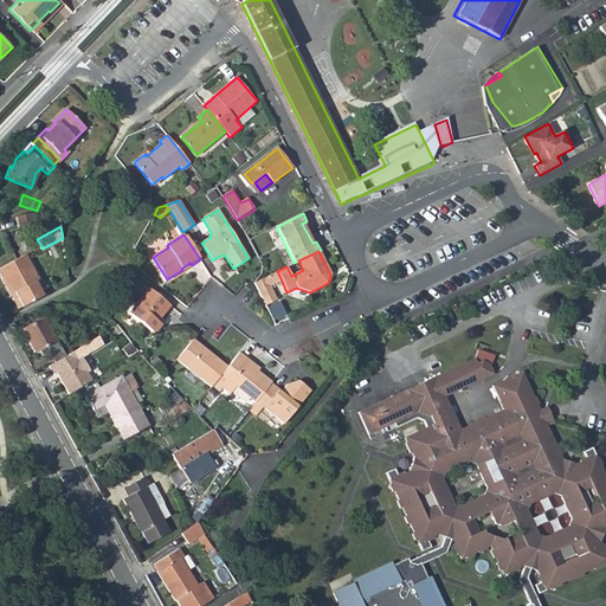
[(12,298),(17,309),(42,296),(37,287),(40,284),(25,256),(0,269),(0,277),(1,279),(4,278),(14,297),(12,298)]
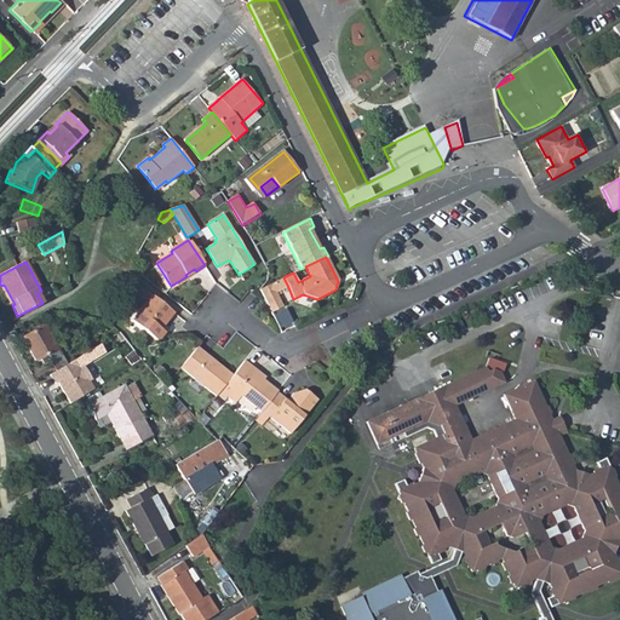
[(283,277),(271,283),(276,293),(288,287),(283,277)]
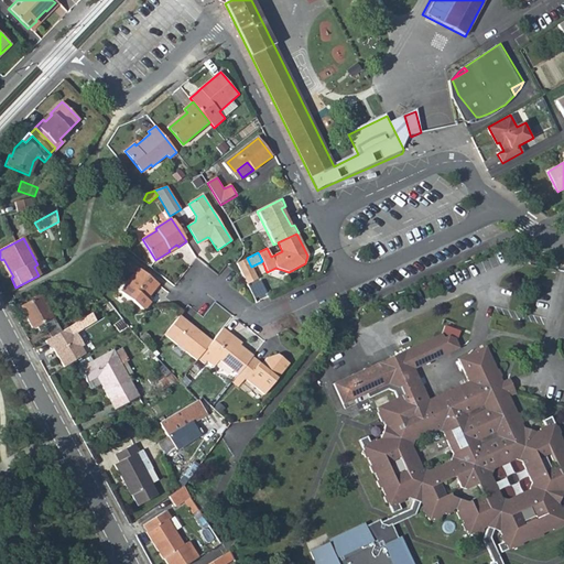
[(156,283),(120,253),(117,258),(118,262),(130,272),(132,270),(134,272),(120,291),(143,310),(150,302),(147,300),(147,296),(156,283)]
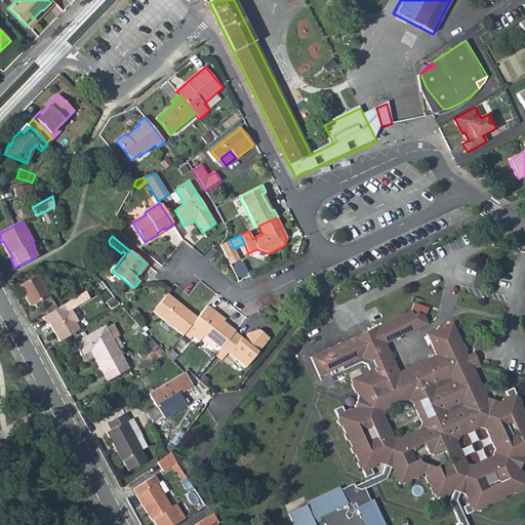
[(234,248),(230,240),(220,245),(239,283),(249,278),(234,248)]
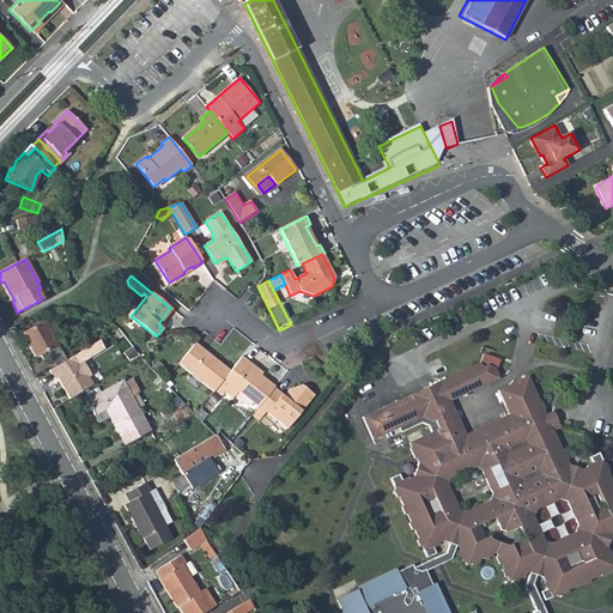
[(1,283),(12,302),(14,301),(4,281),(1,283)]
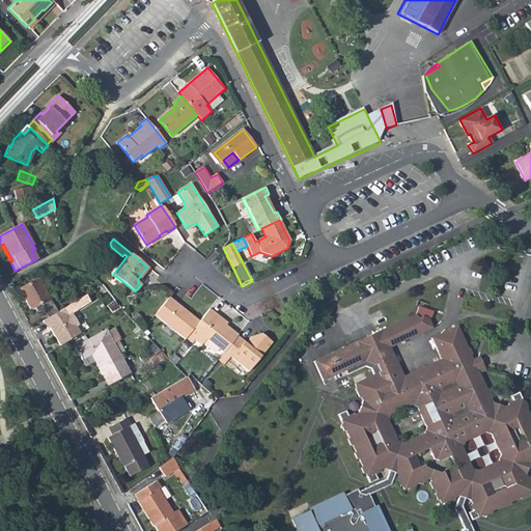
[(37,279),(19,289),(31,310),(31,309),(40,304),(43,309),(48,318),(57,312),(37,279)]
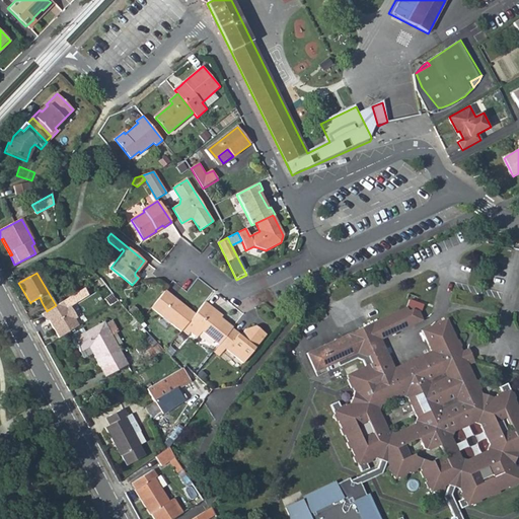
[(47,311),(41,314),(46,322),(48,321),(58,339),(75,327),(78,325),(68,307),(89,295),(85,288),(56,305),(47,311)]
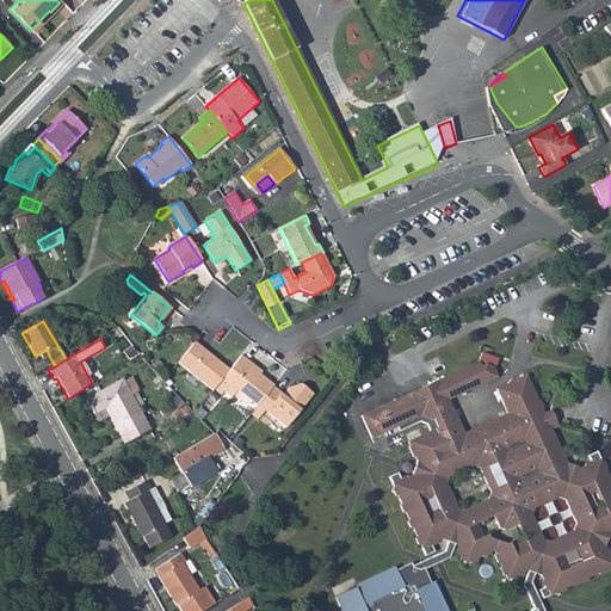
[(179,362),(214,390),(215,389),(230,370),(196,341),(179,362)]
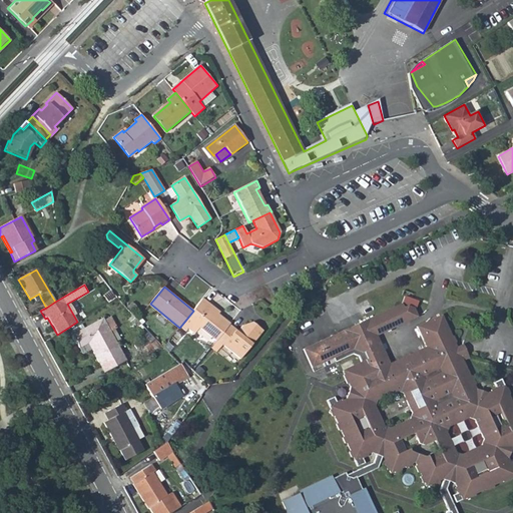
[(39,294),(30,299),(33,304),(41,299),(39,294)]
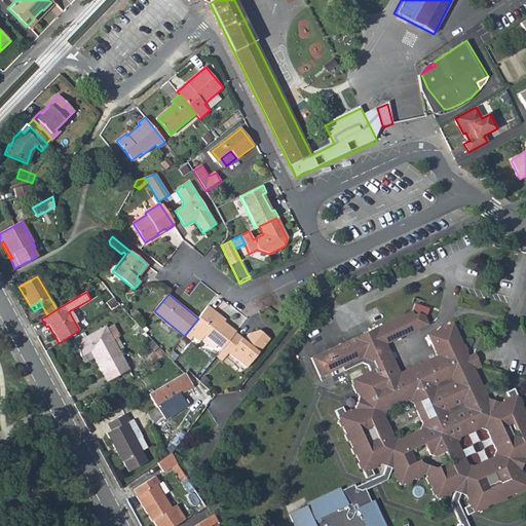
[(204,336),(222,349),(235,333),(236,332),(224,323),(214,314),(216,312),(209,306),(198,318),(185,335),(190,338),(192,336),(199,341),(204,336)]
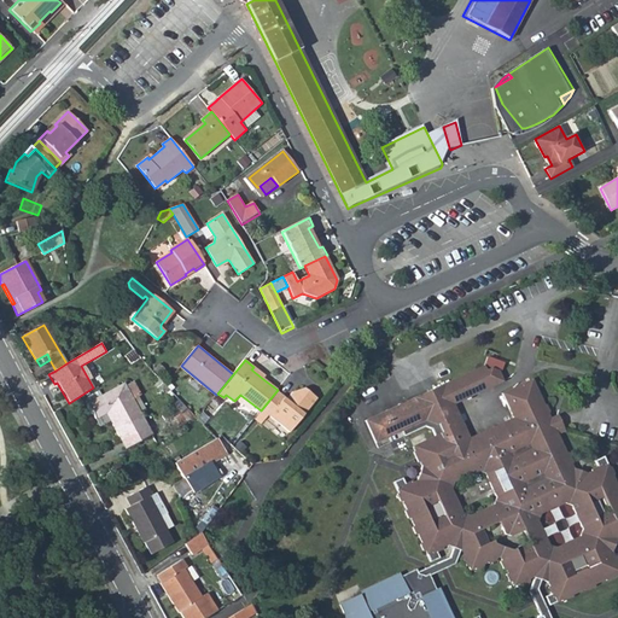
[(509,581),(512,583),(517,581),(518,583),(528,578),(526,577),(534,573),(537,576),(543,577),(547,578),(548,583),(547,584),(552,595),(553,595),(555,599),(560,598),(561,600),(572,595),(571,593),(583,588),(584,589),(594,584),(594,583),(605,577),(606,578),(617,573),(617,572),(617,570),(617,557),(616,553),(614,554),(613,549),(616,536),(617,534),(617,483),(617,484),(612,474),(614,473),(612,466),(610,467),(607,464),(604,465),(602,464),(592,468),(592,471),(588,473),(573,468),(571,464),(573,462),(570,453),(567,454),(559,433),(552,419),(549,413),(551,412),(548,403),(546,404),(534,380),(505,394),(516,418),(472,438),(456,406),(506,383),(501,372),(494,369),(489,372),(487,366),(417,398),(426,421),(438,425),(441,424),(444,432),(437,437),(414,447),(417,452),(414,453),(419,464),(421,462),(425,468),(420,481),(414,483),(413,481),(403,485),(404,488),(398,490),(400,494),(398,495),(401,502),(403,501),(407,511),(404,512),(408,518),(410,518),(414,526),(412,528),(415,535),(418,534),(423,543),(420,544),(423,551),(425,549),(427,554),(432,552),(433,553),(442,549),(442,548),(447,546),(454,547),(460,549),(462,555),(461,557),(465,566),(467,565),(468,570),(473,567),(474,569),(482,566),(481,564),(487,561),(488,564),(495,560),(494,558),(499,555),(501,559),(499,560),(502,567),(503,566),(506,572),(505,573),(508,581),(509,581)]
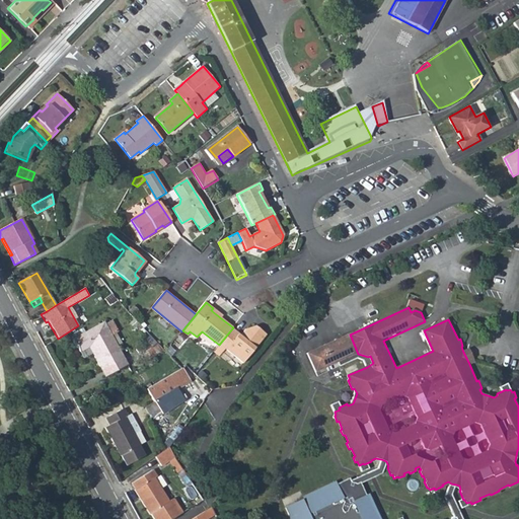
[(222,315),(213,308),(211,310),(221,318),(222,315)]
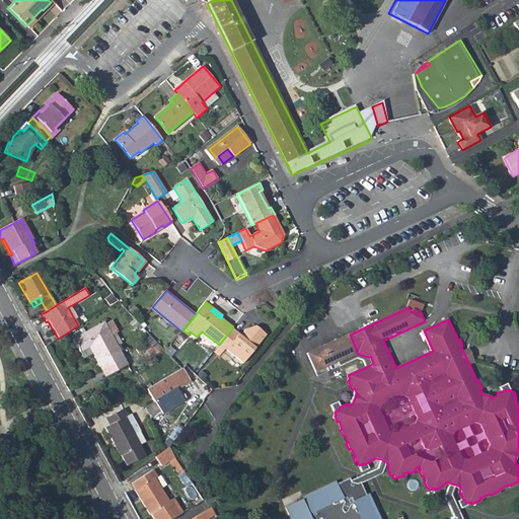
[(86,332),(80,336),(86,345),(115,326),(110,320),(104,324),(103,322),(86,332)]
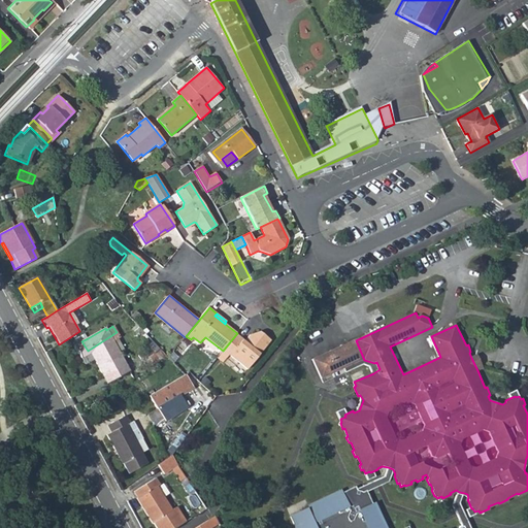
[(88,338),(84,329),(79,331),(76,333),(81,341),(88,338)]
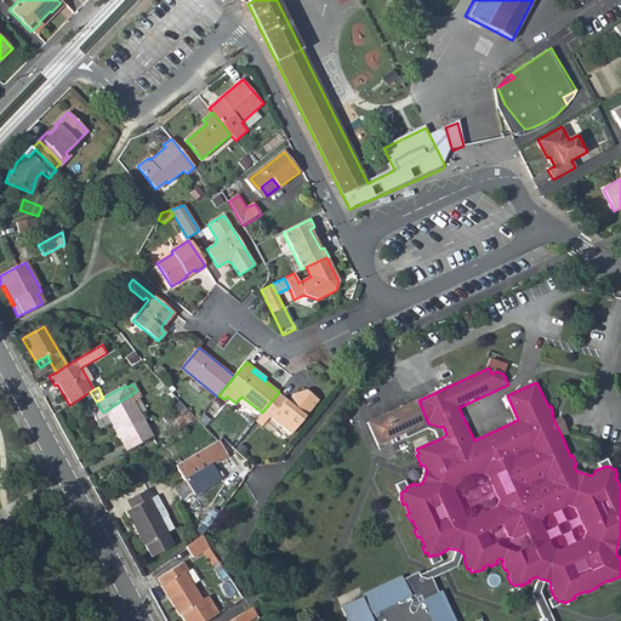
[(285,399),(278,393),(262,412),(256,421),(263,426),(271,416),(291,433),(319,400),(306,389),(294,393),(284,405),(281,403),(285,399)]
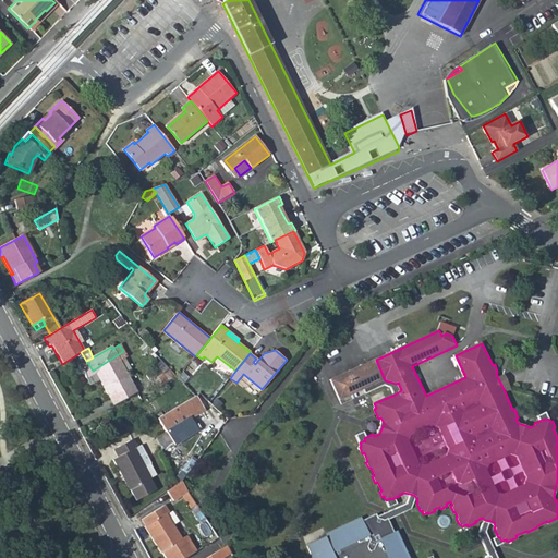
[(125,355),(123,351),(93,371),(86,361),(79,365),(86,379),(95,374),(114,405),(137,392),(118,359),(125,355)]
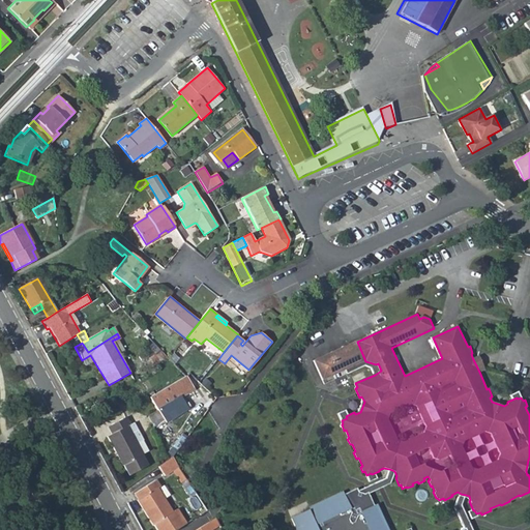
[(365,361),(357,342),(315,360),(324,380),(335,375),(337,379),(366,365),(372,369),(375,375),(381,371),(378,363),(376,364),(365,361)]
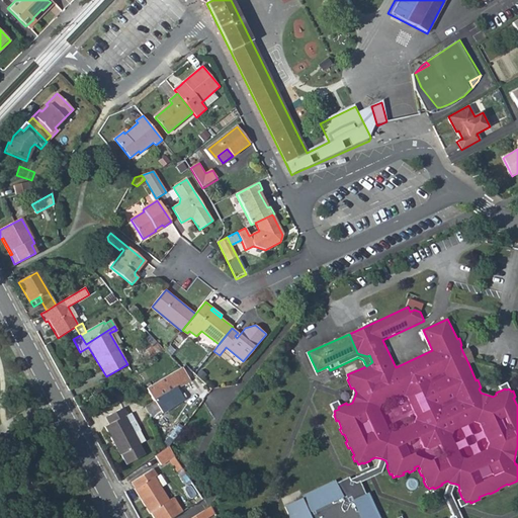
[(153,346),(157,342),(150,335),(147,339),(153,346)]
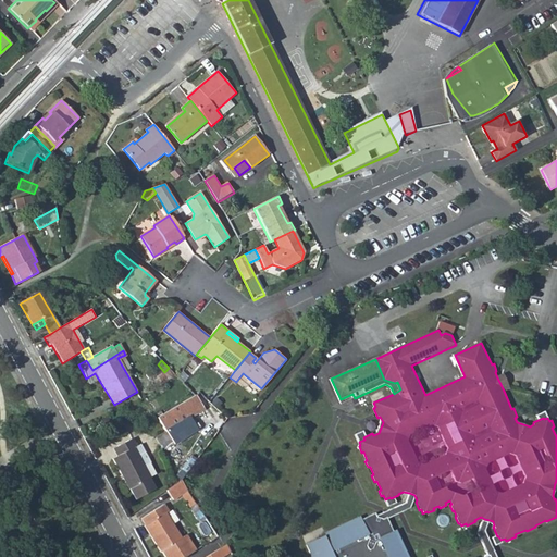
[(146,373),(157,387),(176,374),(169,368),(164,372),(158,364),(146,373)]
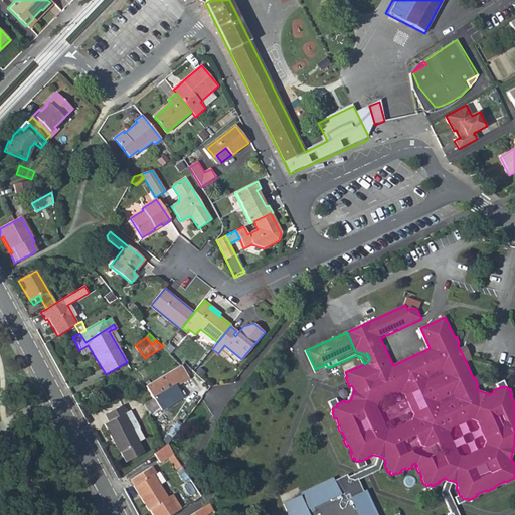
[(466,346),(460,349),(466,361),(472,359),(466,346)]
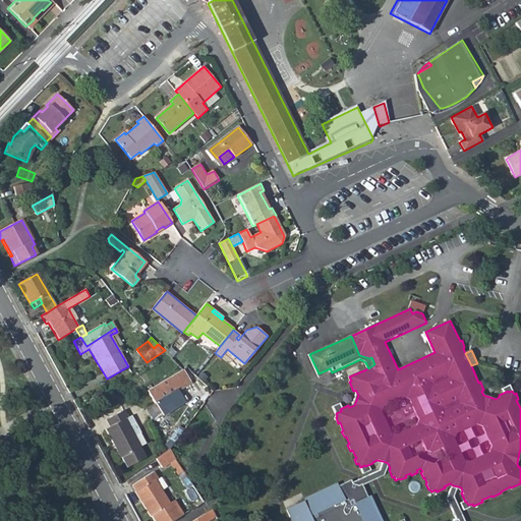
[(193,388),(190,382),(183,370),(148,391),(162,416),(175,408),(171,401),(180,395),(193,388)]
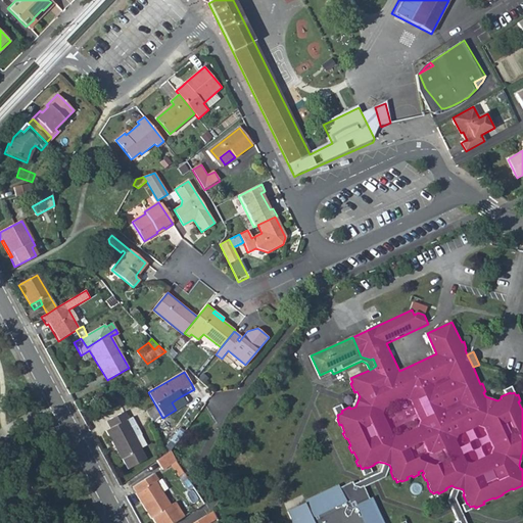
[(123,410),(105,419),(109,426),(104,428),(112,444),(114,443),(124,461),(128,459),(131,465),(144,458),(134,438),(139,435),(140,433),(131,416),(127,418),(123,410)]
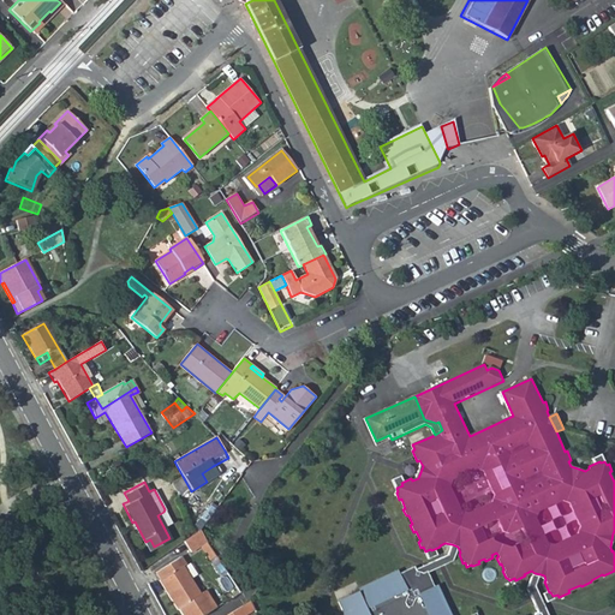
[(191,553),(203,544),(197,532),(183,541),(191,553)]
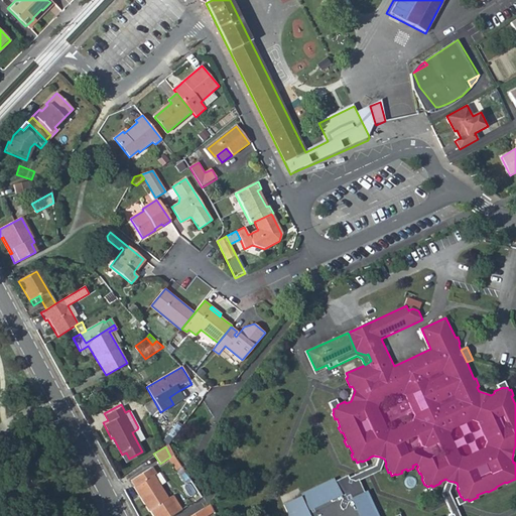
[(384,459),(379,457),(376,465),(349,477),(348,475),(335,481),(333,478),(301,492),(302,494),(283,502),(289,515),(459,515),(449,495),(454,482),(448,481),(441,500),(448,515),(374,515),(365,493),(363,494),(357,481),(380,472),(384,459)]
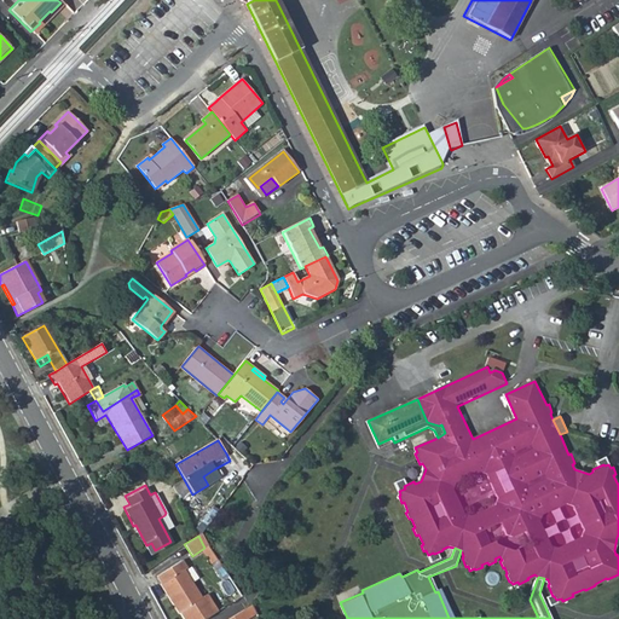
[(161,583),(179,612),(180,611),(184,618),(202,618),(217,609),(204,591),(198,595),(184,570),(187,567),(183,560),(160,574),(163,582),(161,583)]
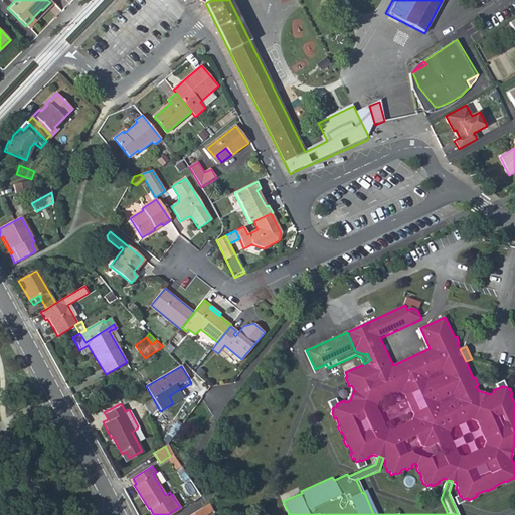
[(202,505),(207,513),(211,510),(207,502),(202,505)]
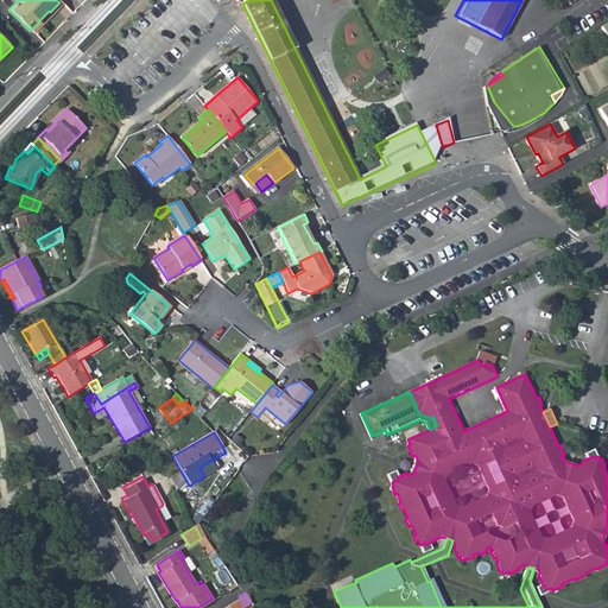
[(240,607),(245,606),(239,596),(221,607),(240,607)]
